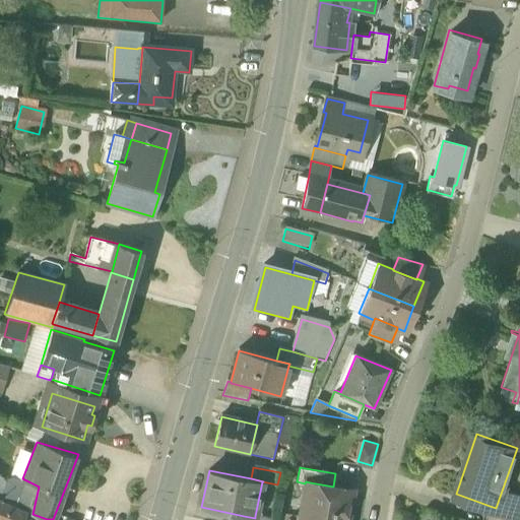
[(22,478),(19,477),(11,475),(6,477),(4,480),(0,476),(0,500),(0,501),(26,511),(33,514),(39,486),(22,478)]
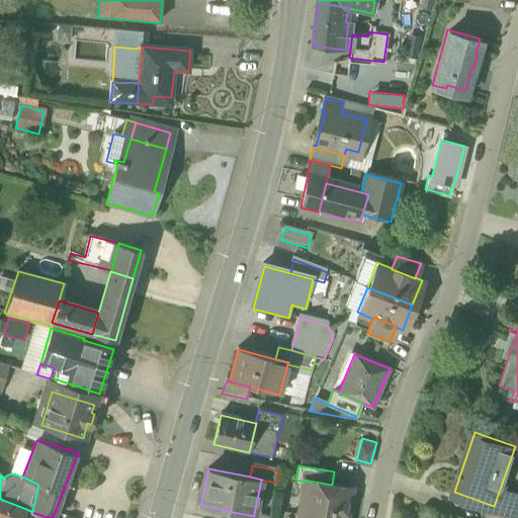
[(309,481),(305,480),(304,482),(297,515),(308,517),(343,517),(350,488),(332,485),(309,481)]
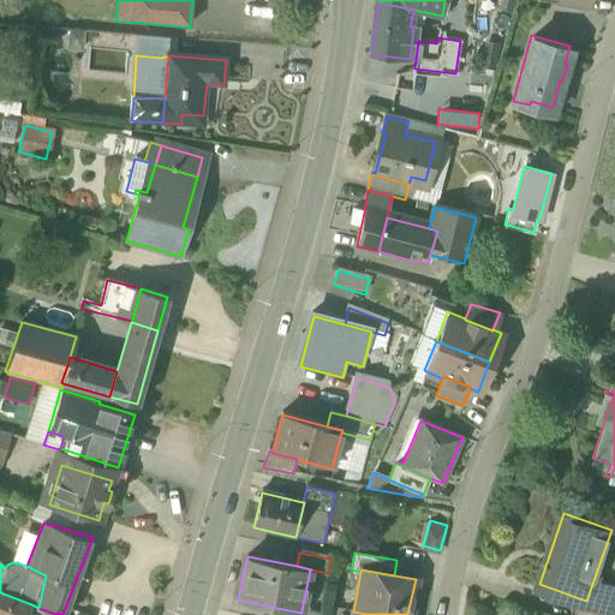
[(0,591),(0,614),(27,614),(31,604),(0,592),(0,591)]
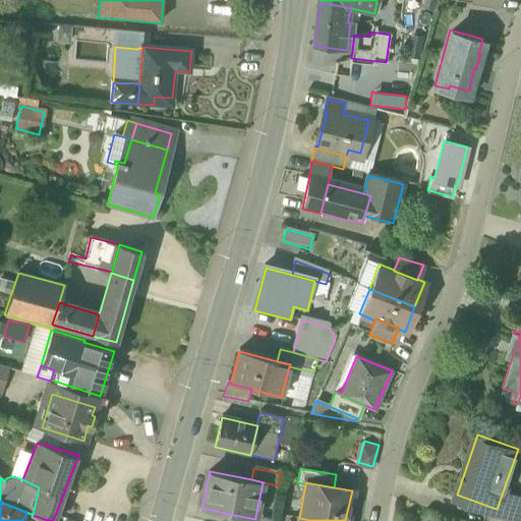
[(497,509),(490,507),(484,520),(516,520),(518,516),(497,509)]
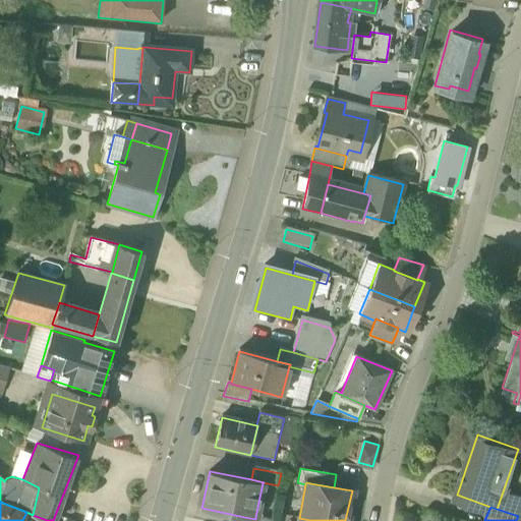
[(47,520),(33,515),(26,512),(22,520),(47,520)]
